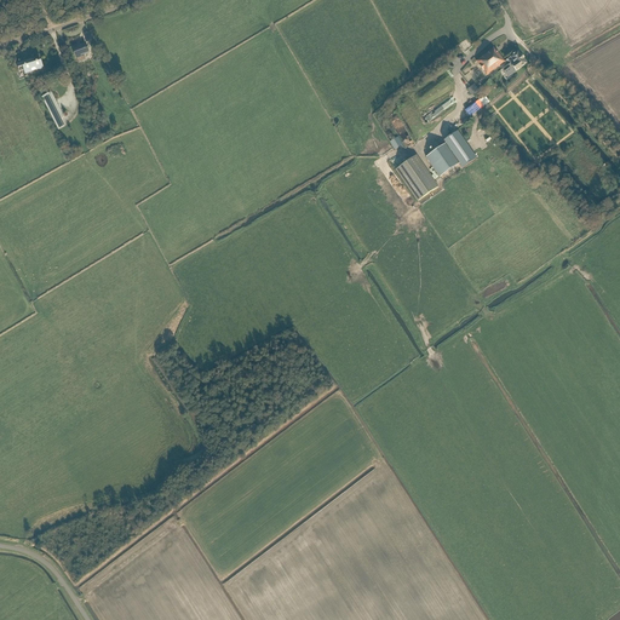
[(76,46),(72,47),(76,59),(78,63),(85,59),(84,56),(89,55),(85,45),(78,47),(76,46)]
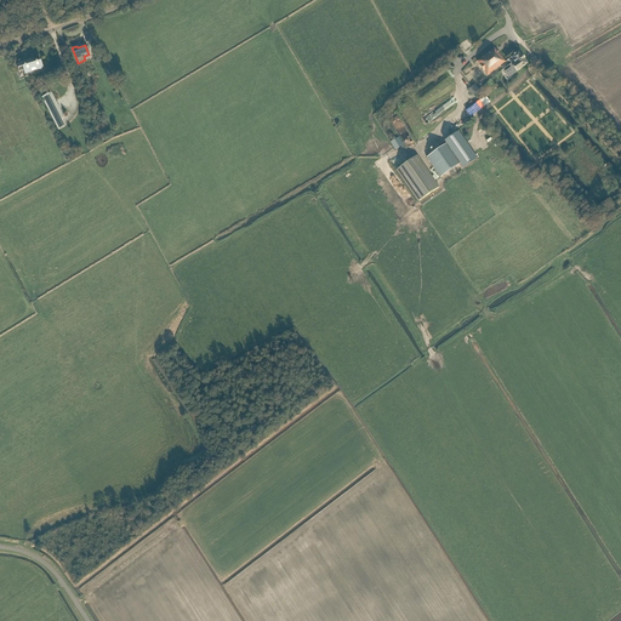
[(488,55),(477,62),(479,66),(485,73),(488,77),(494,72),(505,63),(497,52),(497,53),(494,50),(488,55)]
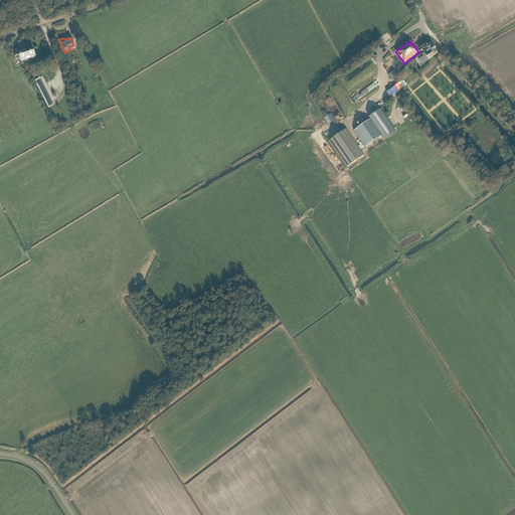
[(431,43),(420,50),(421,52),(422,51),(428,59),(438,53),(431,43)]
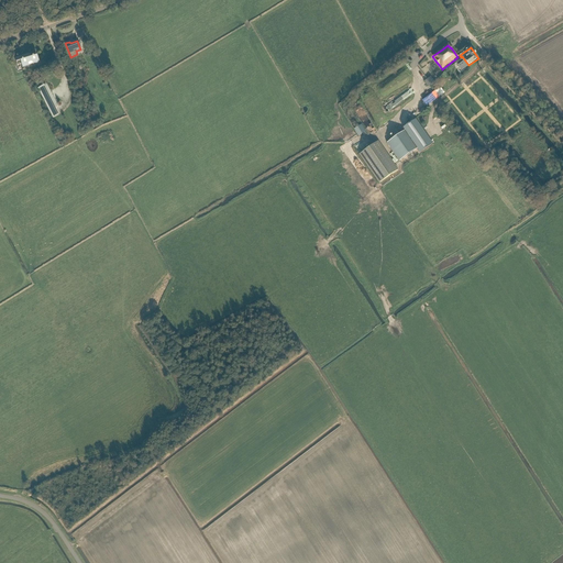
[(31,54),(15,58),(18,66),(22,65),(23,68),(40,63),(37,56),(34,57),(34,56),(33,56),(33,57),(32,57),(31,54)]
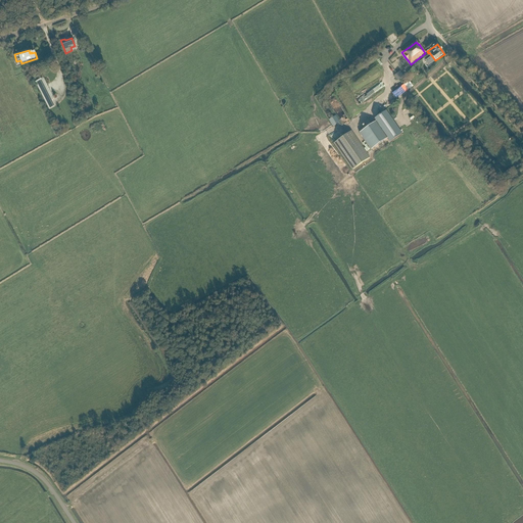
[(54,99),(43,78),(35,82),(49,109),(55,107),(51,100),(54,99)]
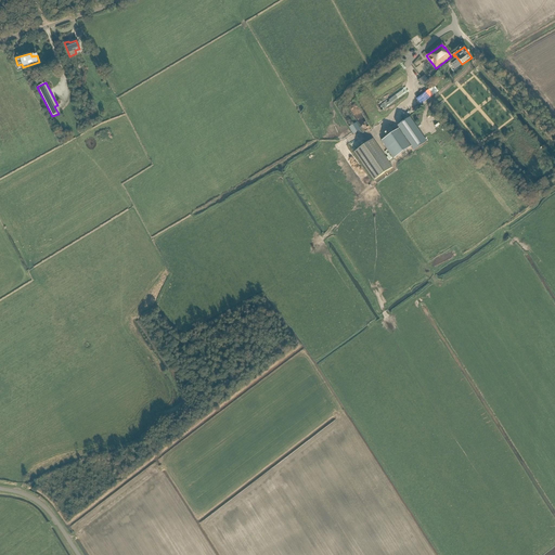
[(435,87),(435,86),(433,88),(431,87),(428,90),(433,97),(438,92),(436,88),(436,87),(435,87)]
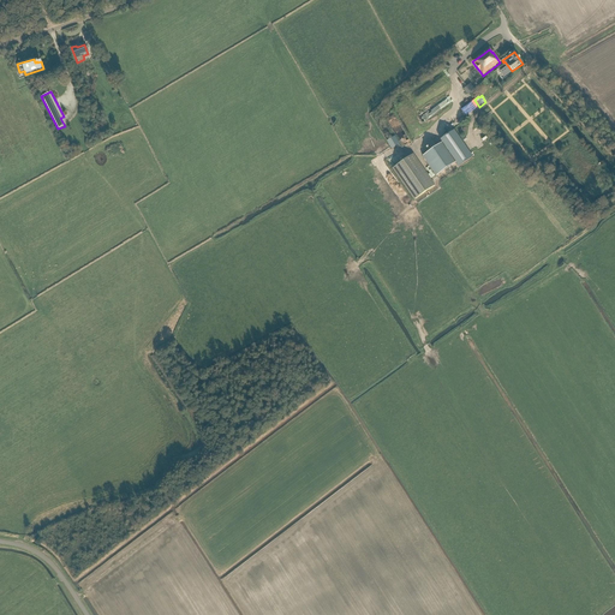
[(461,111),(466,117),(479,107),(475,101),(461,111)]
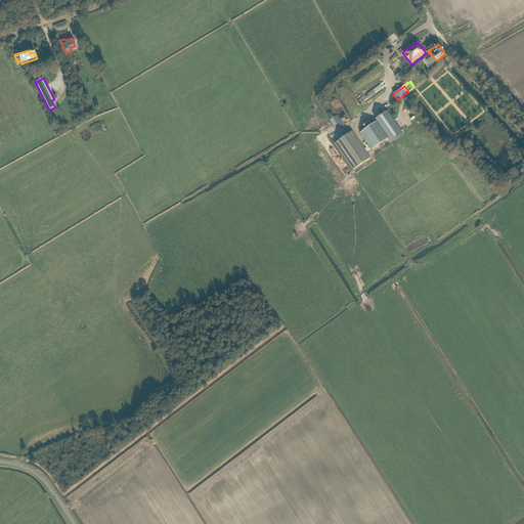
[(387,112),(375,120),(377,122),(360,133),(372,150),(388,138),(391,142),(402,134),(387,112)]
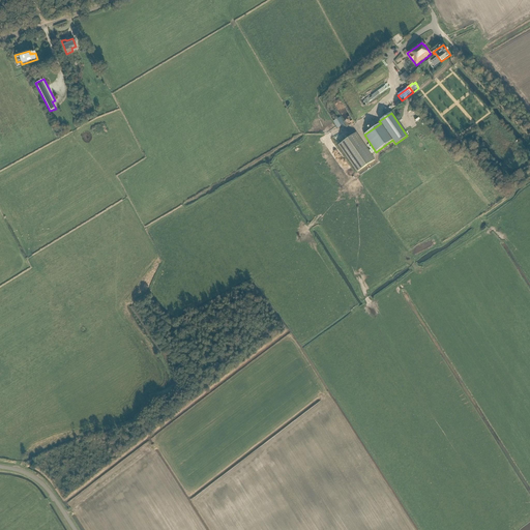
[(332,121),(336,127),(344,123),(340,117),(332,121)]
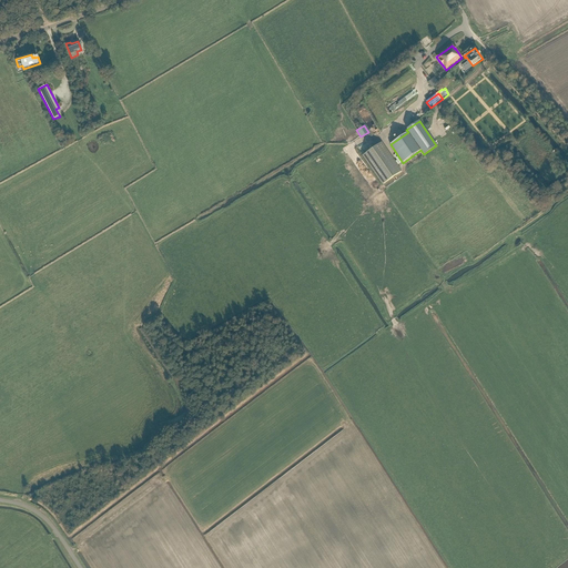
[(363,155),(383,184),(402,172),(381,143),(363,155)]
